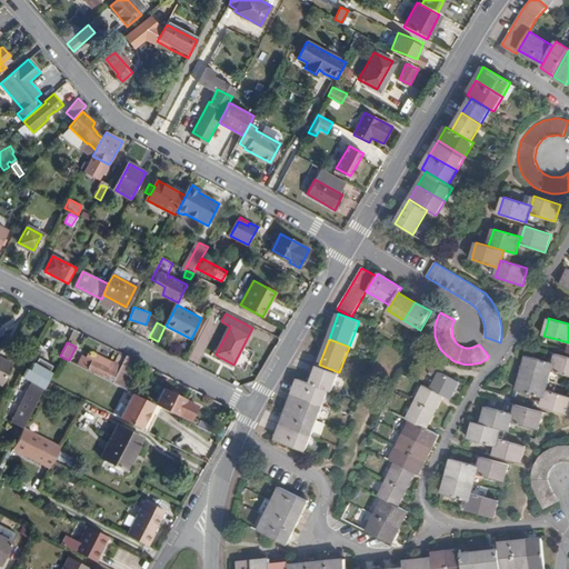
[(239,360),(247,363),(250,353),(242,350),(239,360)]
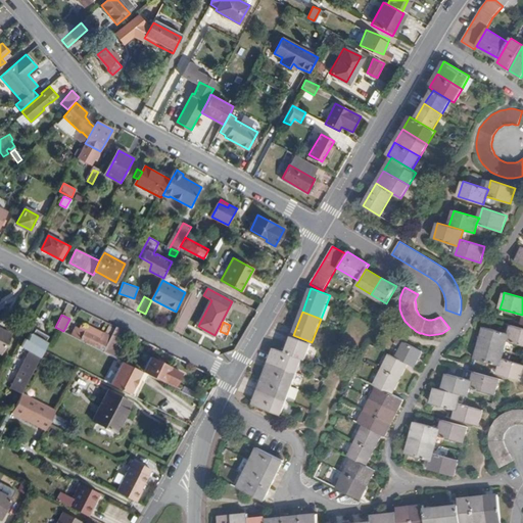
[(70,332),(76,335),(79,329),(79,328),(74,325),(70,332)]
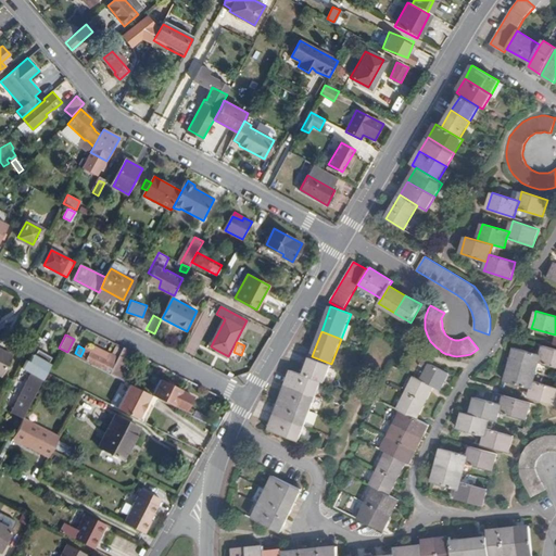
[(515,348),(510,364),(536,371),(539,362),(555,366),(555,349),(543,345),(541,354),(515,348)]
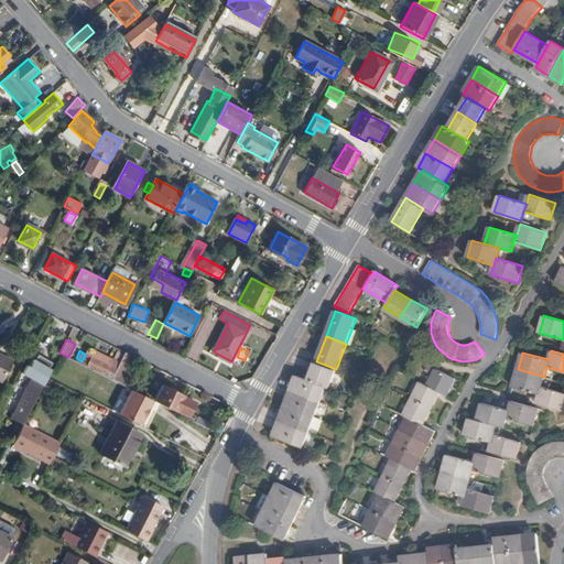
[(134,356),(126,351),(119,364),(111,379),(119,383),(127,387),(131,378),(125,375),(134,356)]
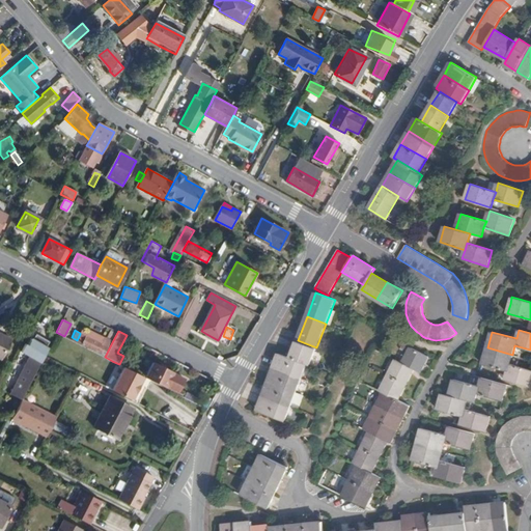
[(0,332),(0,357),(2,359),(12,339),(0,332)]
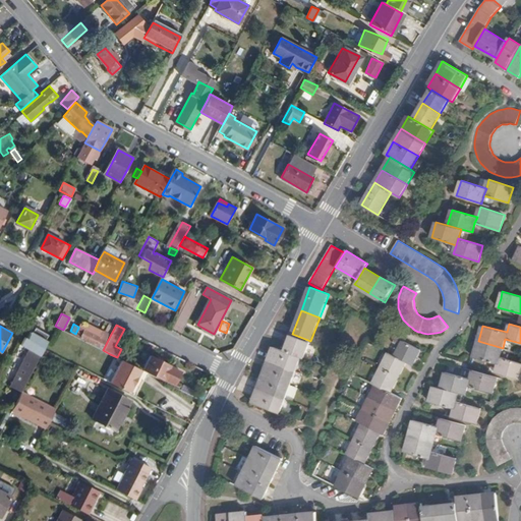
[(102,348),(103,350),(110,336),(103,333),(100,338),(78,328),(75,334),(75,335),(102,348)]
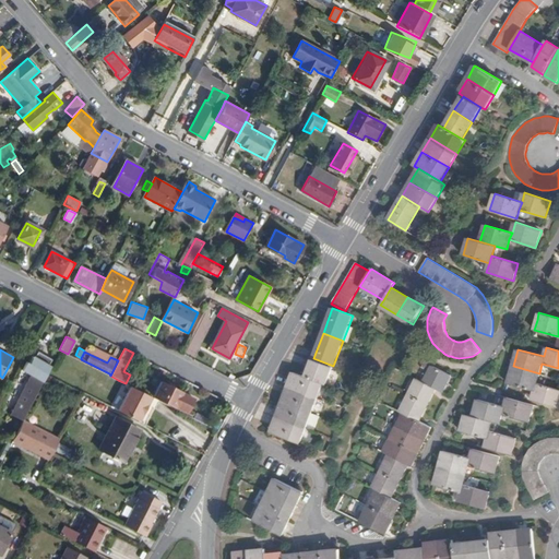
[(229,358),(217,352),(216,354),(228,360),(229,358)]
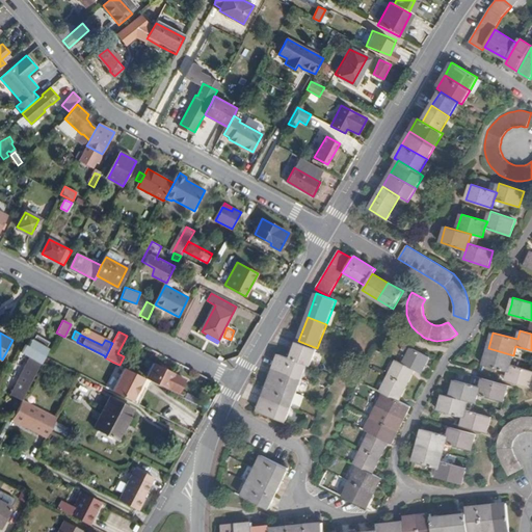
[(40,338),(37,342),(45,346),(47,341),(40,338)]
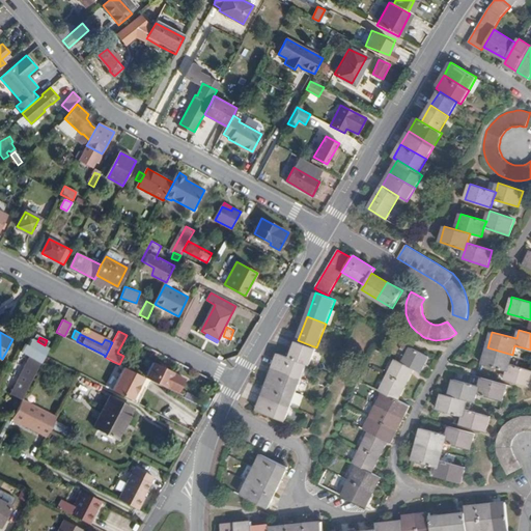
[(22,399),(40,362),(45,355),(48,347),(45,345),(37,341),(32,338),(28,345),(25,343),(21,352),(29,356),(10,394),(22,399)]
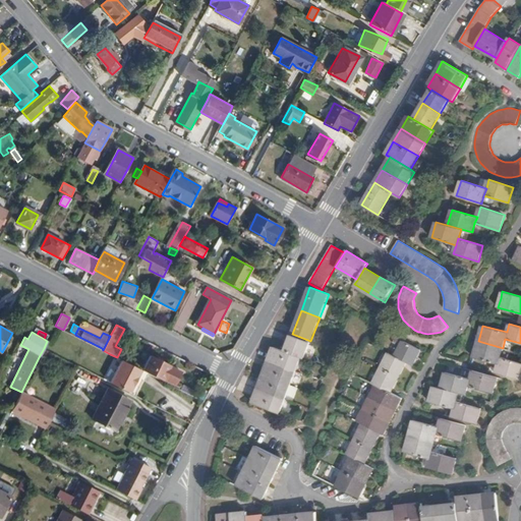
[(292,334),(285,351),(301,357),(303,358),(310,341),(292,334)]
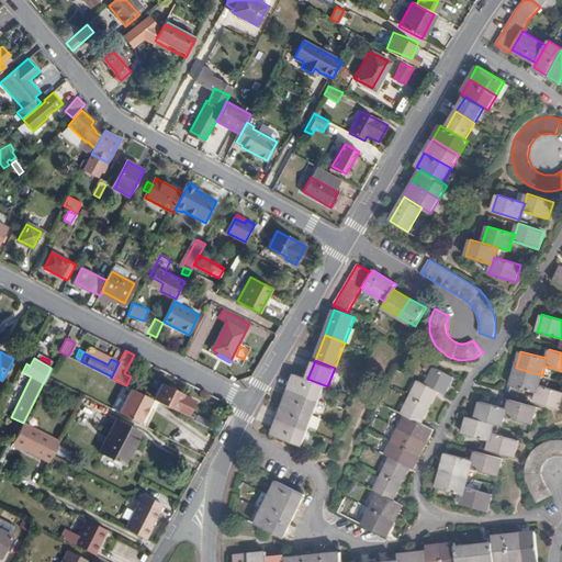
[(96,370),(81,362),(79,369),(93,375),(96,370)]
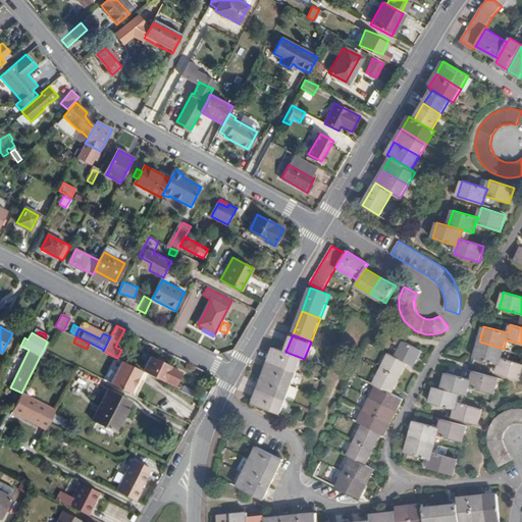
[(404,342),(396,357),(407,362),(414,365),(421,351),(404,342)]
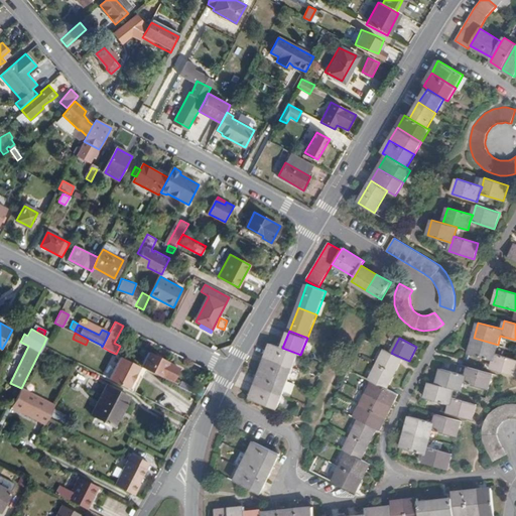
[(469,354),(494,361),(496,354),(498,345),(474,338),(469,354)]
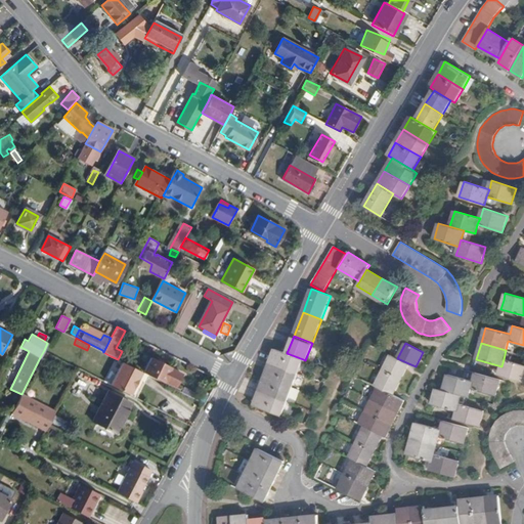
[(275,349),(270,362),(298,373),(303,359),(287,353),(275,349)]
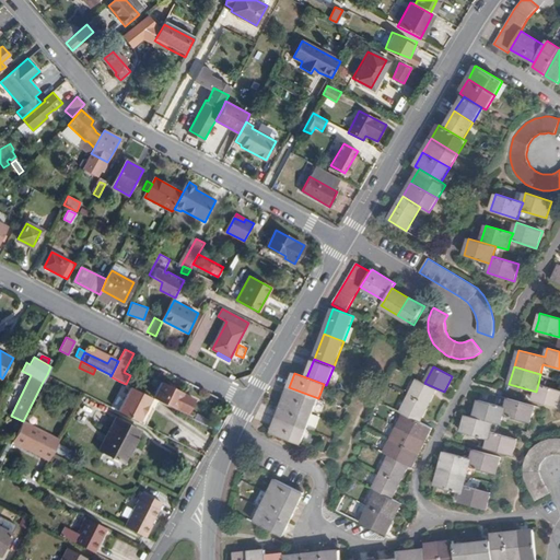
[(118,381),(111,376),(107,384),(115,387),(118,381)]
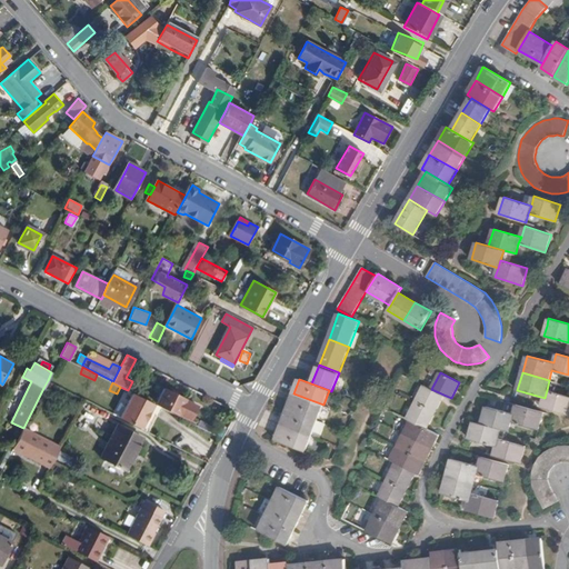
[(423,386),(416,402),(435,411),(443,395),(431,389),(423,386)]
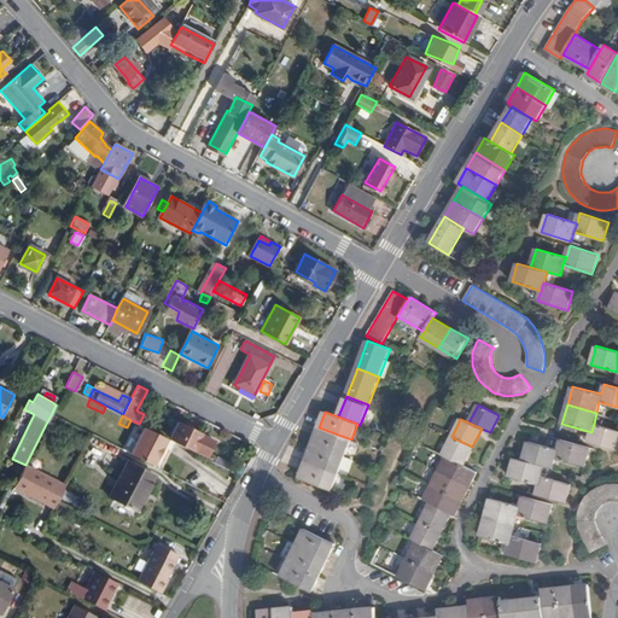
[(176,421),(169,436),(169,437),(205,455),(213,439),(176,421)]
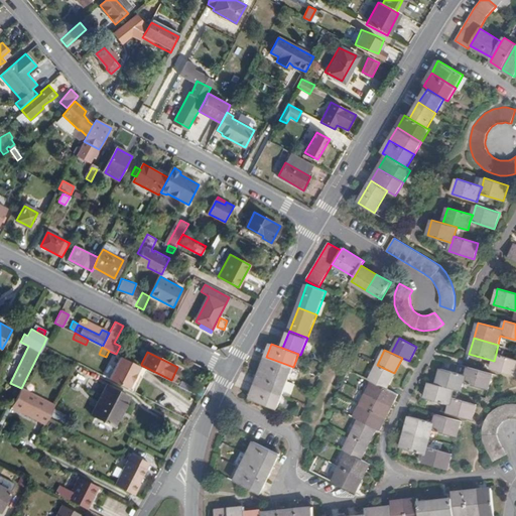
[(515,359),(496,354),(494,361),(491,369),(515,376),(515,374),(515,359)]
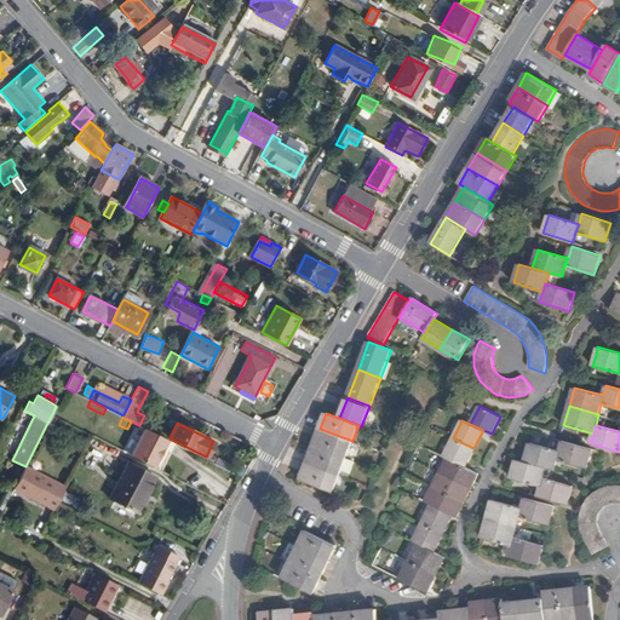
[(170,441),(145,428),(132,455),(155,468),(164,449),(165,449),(170,441)]
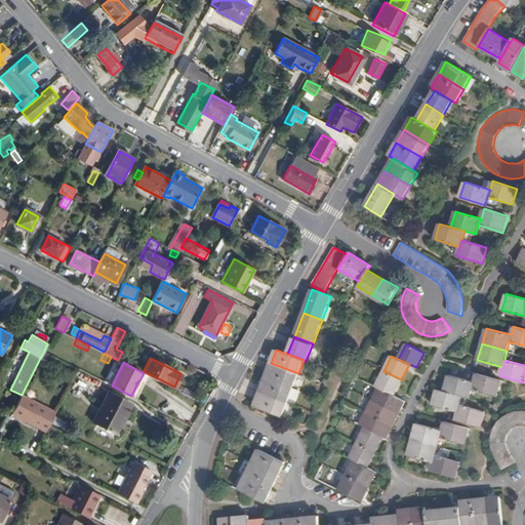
[(271,363),(266,377),(292,388),(298,373),(271,363)]
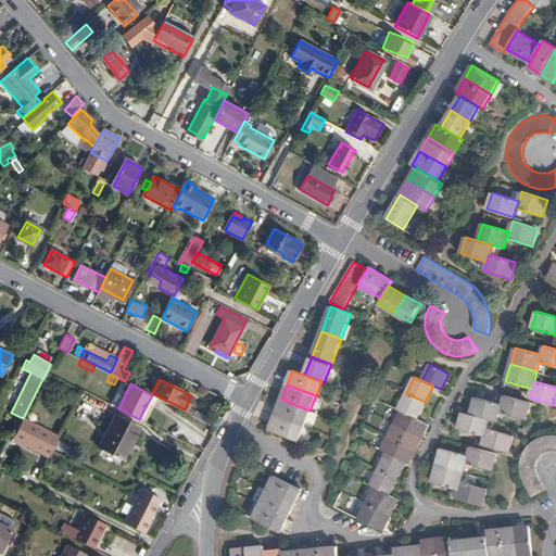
[(397,409),(401,412),(417,419),(425,402),(406,393),(397,409)]
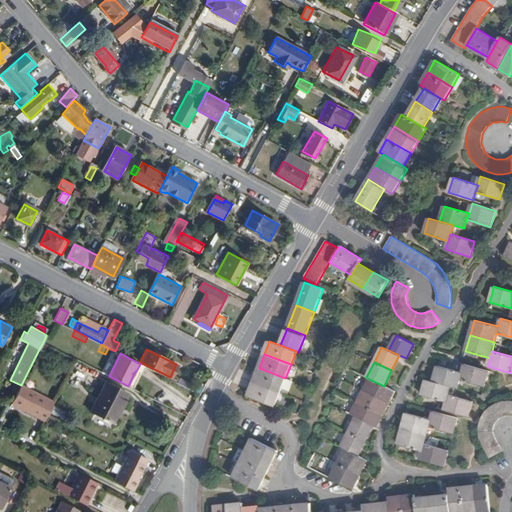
[(464,364),(462,373),(460,380),(484,387),(488,371),(464,364)]
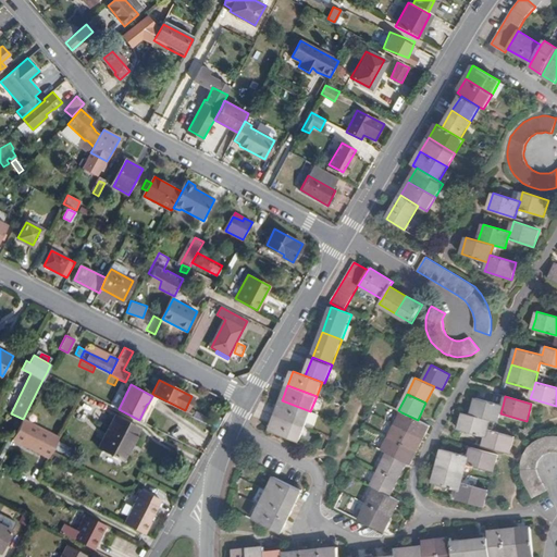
[(477,397),(471,415),(490,420),(498,422),(500,413),(503,406),(477,397)]
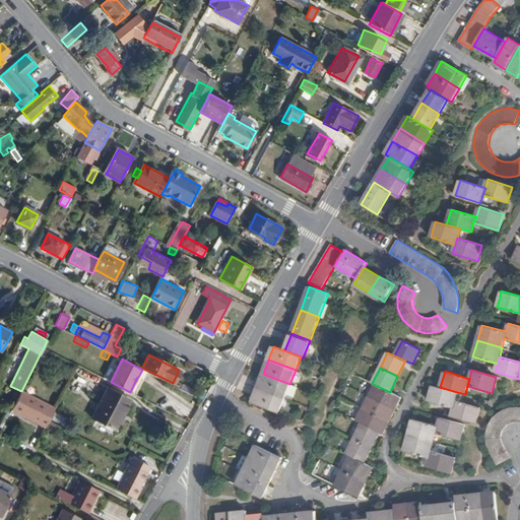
[(263,374),(258,387),(284,398),(289,384),(263,374)]
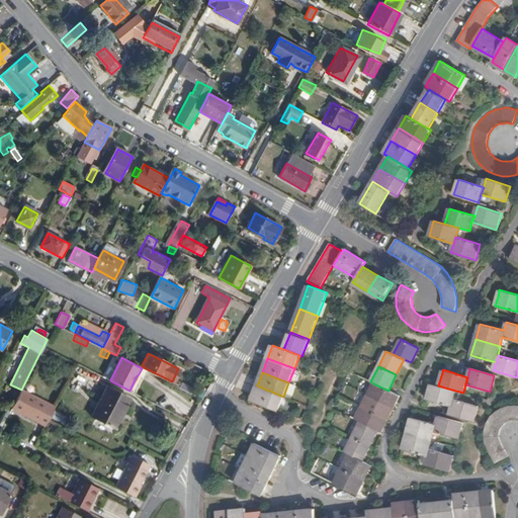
[(373,383),(367,395),(394,408),(399,397),(389,391),(373,383)]
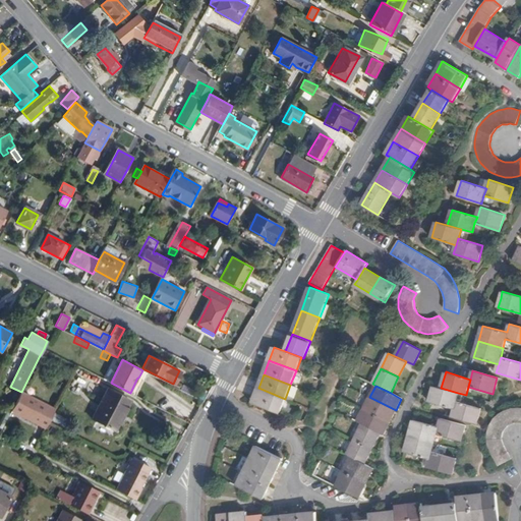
[(429,402),(454,409),(456,402),(458,393),(441,388),(433,386),(429,402)]
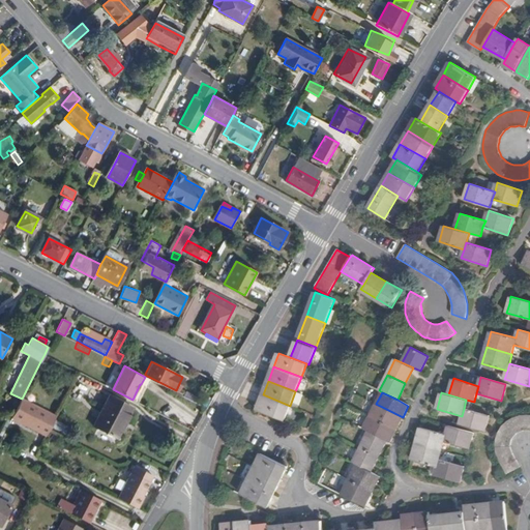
[(290,406),(263,394),(258,409),(285,420),(290,406)]
